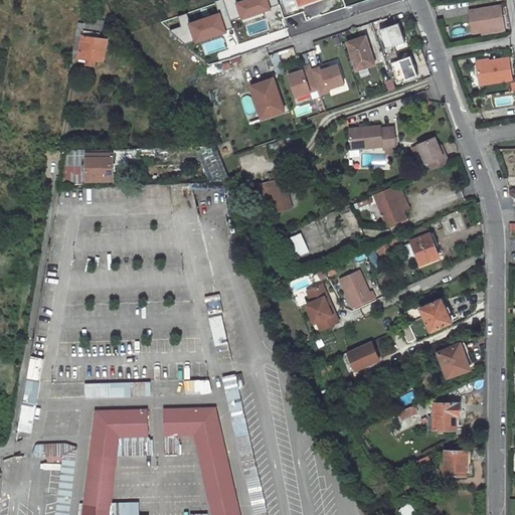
[(501,6),(469,10),(473,33),(481,32),(496,29),(496,31),(505,30),(501,6)]
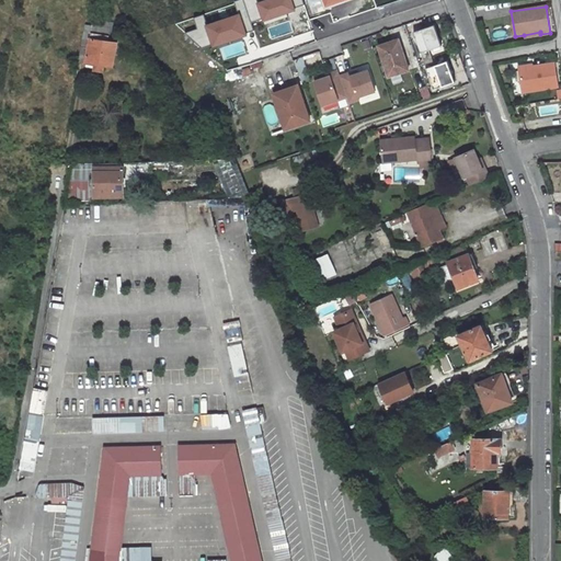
[(413,32),(423,60),(432,57),(428,50),(442,45),(434,24),(413,32)]
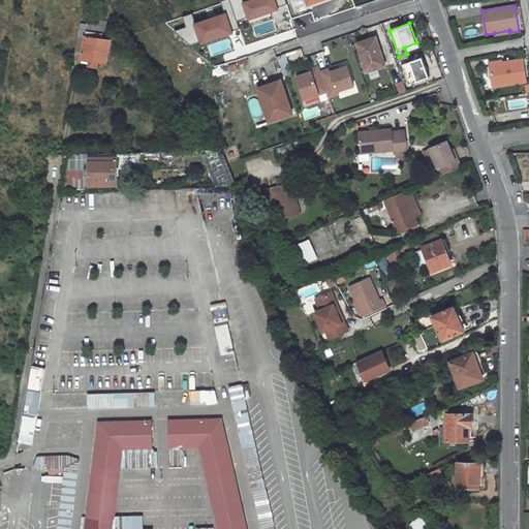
[(101,39),(103,34),(86,31),(85,37),(78,36),(73,58),(106,63),(111,41),(101,39)]
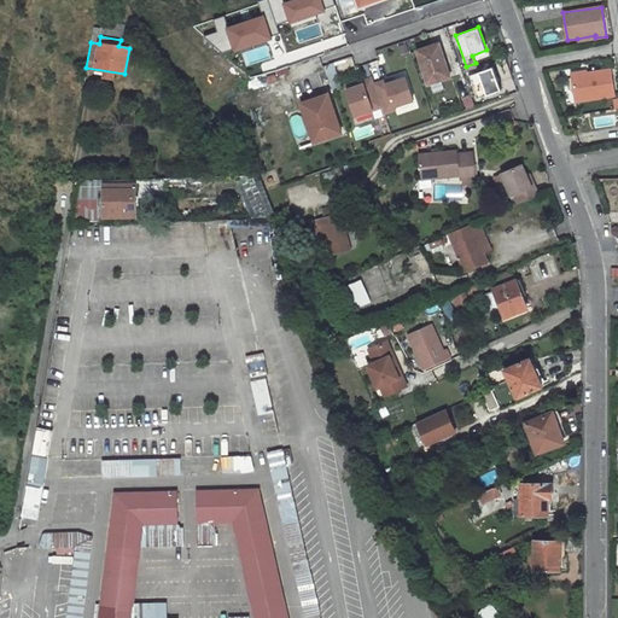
[(439,44),(417,51),(427,83),(450,77),(439,44)]
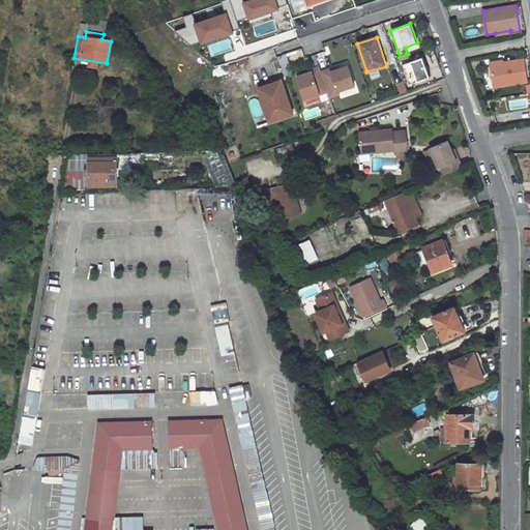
[(294,60),(304,57),(302,50),(292,54),(294,60)]
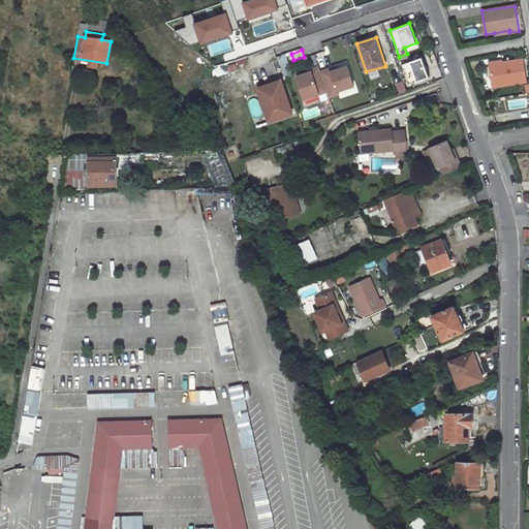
[(407,54),(399,57),(409,84),(429,76),(422,57),(409,61),(407,54)]
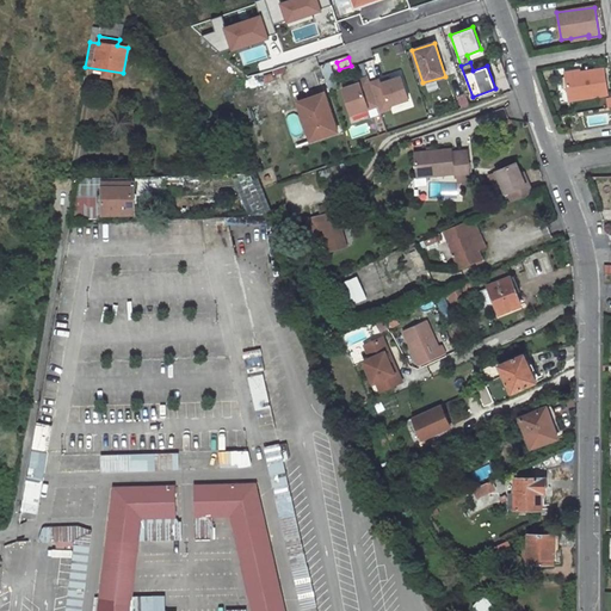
[(322,72),(323,75),(333,72),(329,63),(326,65),(322,72)]
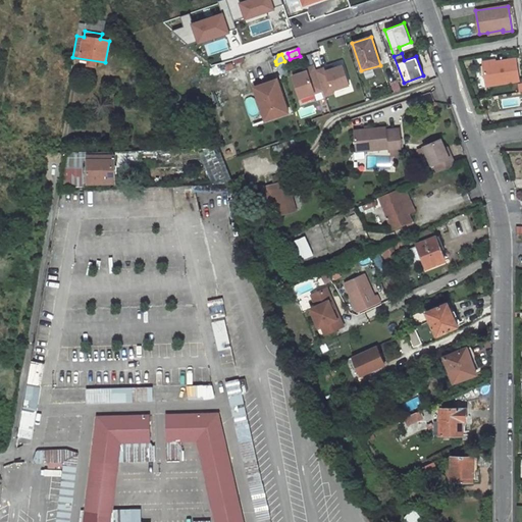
[(516,58),(482,63),(485,86),(519,81),(516,58)]
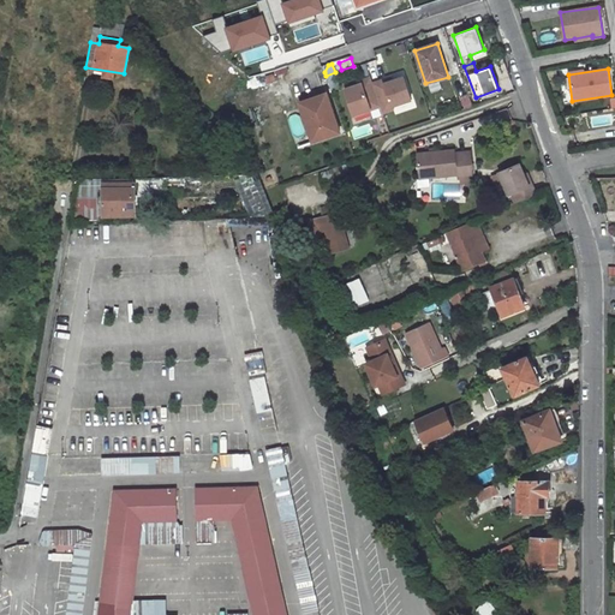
[(372,84),(371,78),(360,82),(362,85),(345,91),(354,117),(381,108),(372,84)]
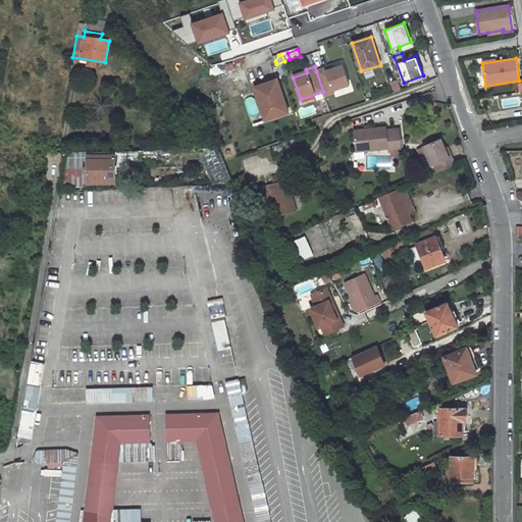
[(325,68),(316,71),(323,92),(325,97),(334,94),(333,91),(350,86),(343,66),(333,69),(326,71),(325,68)]
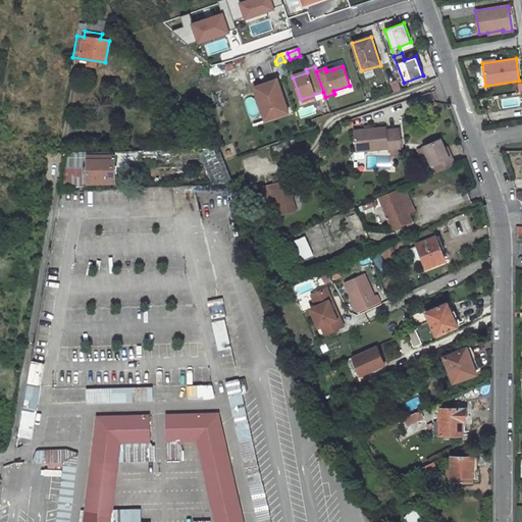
[(393,92),(402,90),(398,79),(389,81),(393,92)]
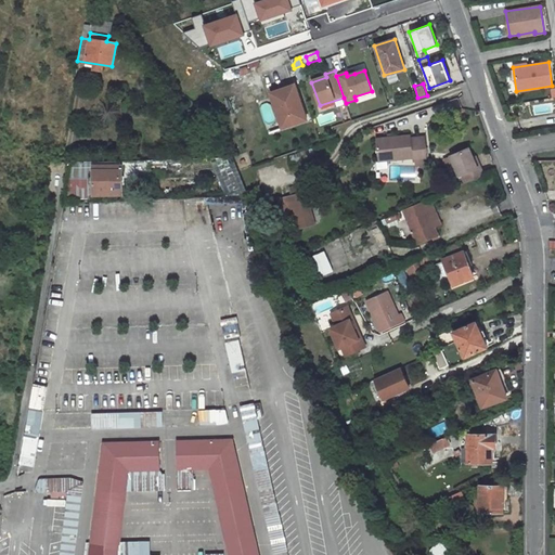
[(295,85),(293,86),(298,104),(301,103),(295,85)]
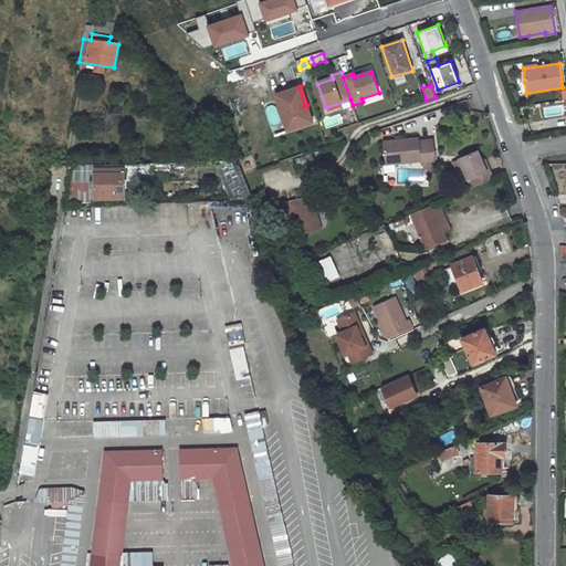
[(299,127),(313,123),(307,105),(304,106),(299,87),(275,95),(286,125),(296,122),(299,127)]
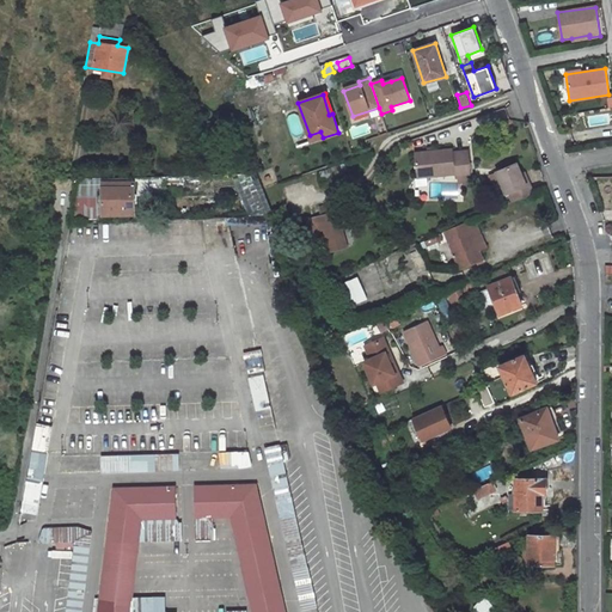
[(299,111),(288,115),(294,136),(305,133),(299,111)]
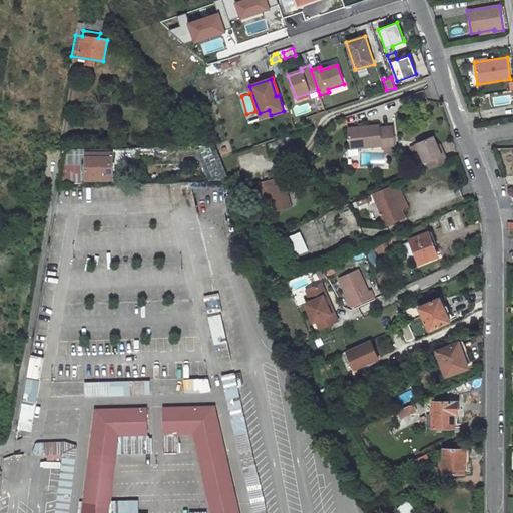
[(321,97),(314,100),(318,113),(325,110),(321,97)]
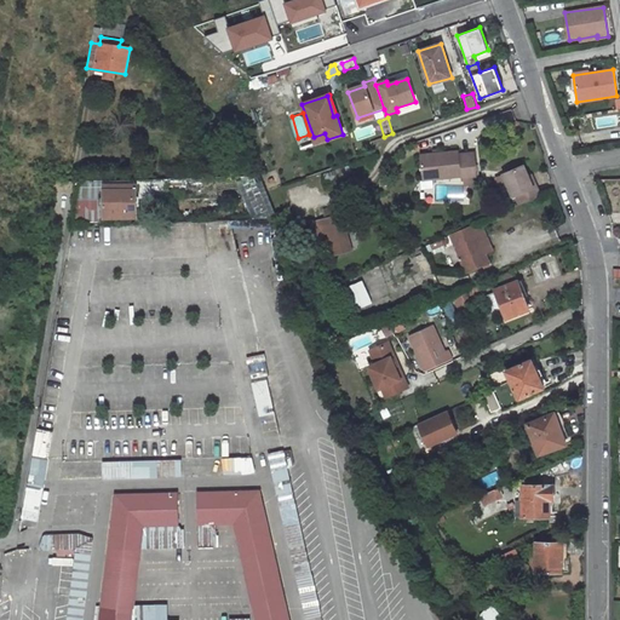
[(352,128),(355,141),(375,136),(373,124),(352,128)]
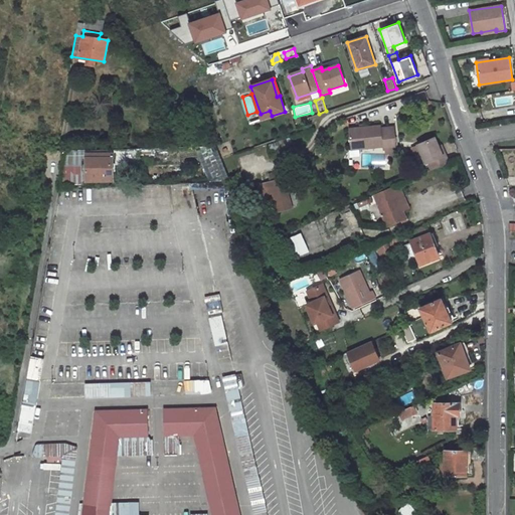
[(270,111),(261,114),(263,120),(272,116),(270,111)]
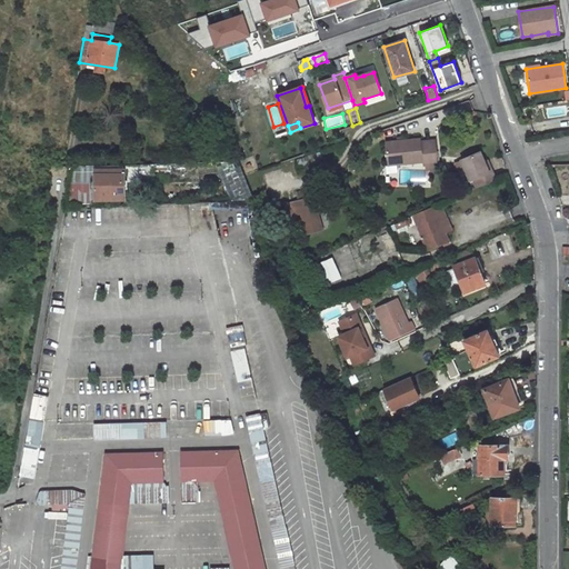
[(389,167),(423,163),(425,167),(426,167),(439,166),(437,141),(422,142),(422,139),(387,142),(389,167)]
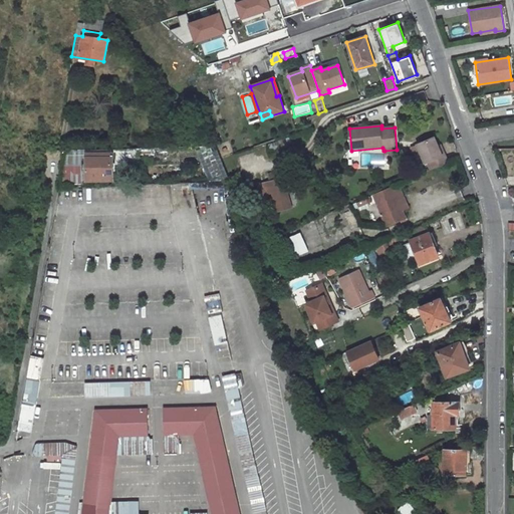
[(443,157),(439,148),(435,138),(419,145),(427,164),(429,163),(432,170),(448,163),(446,156),(443,157)]
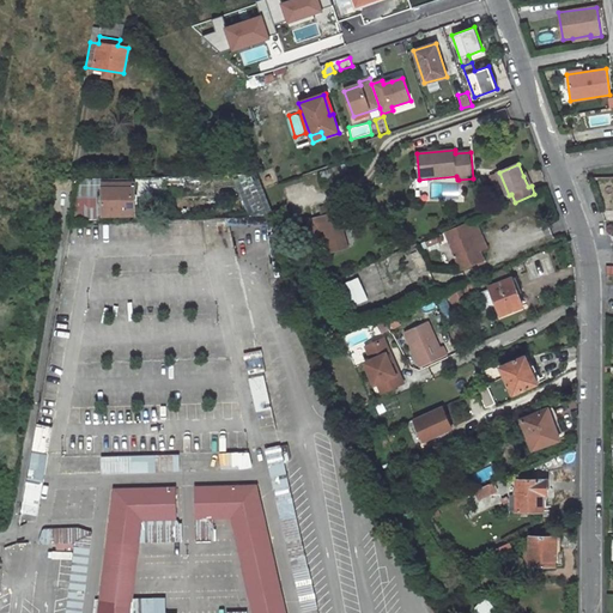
[(266,173),(240,174),(242,216),(268,214),(266,173)]
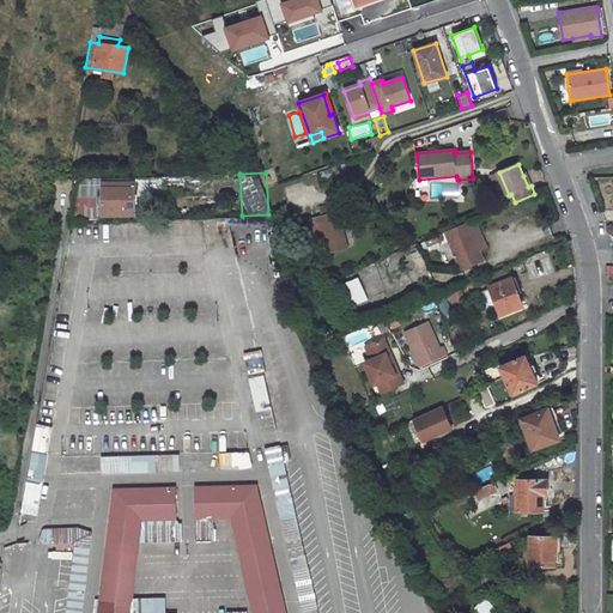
[(103,201),(76,201),(73,216),(103,213),(132,213),(131,194),(161,193),(161,177),(103,178),(103,182),(103,201)]
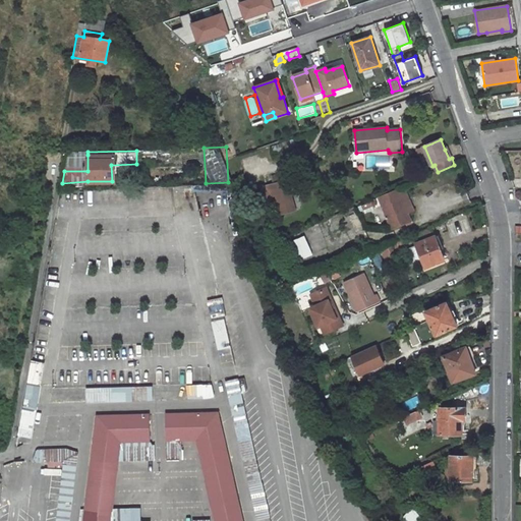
[(67,153),(64,171),(88,171),(88,155),(88,152),(67,153)]
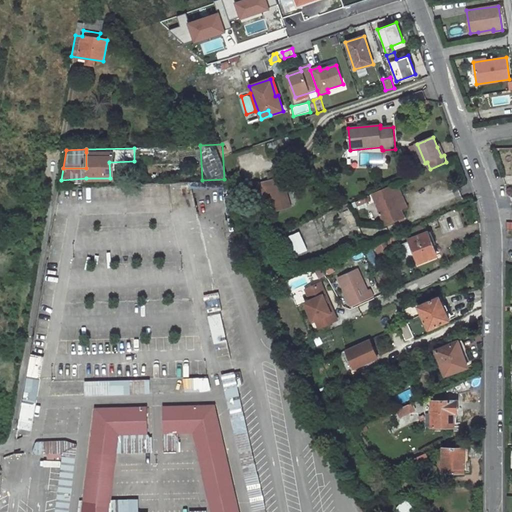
[(395,149),(383,150),(384,160),(396,158),(395,149)]
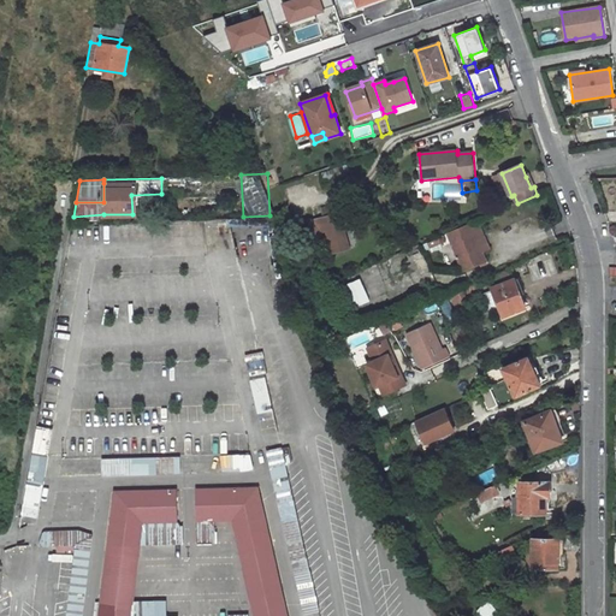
[(333,207),(317,212),(319,219),(335,215),(333,207)]
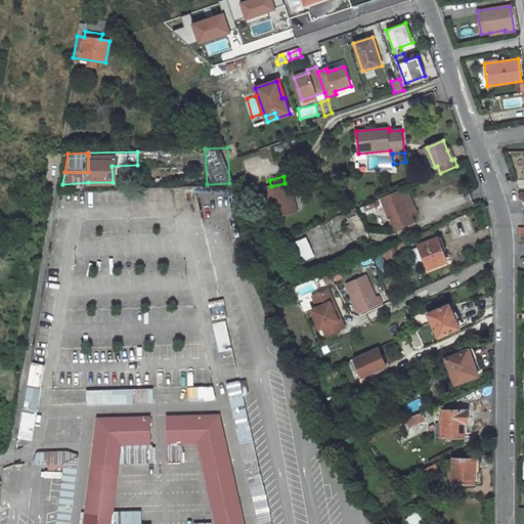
[(294,214),(285,183),(271,186),(280,218),(294,214)]
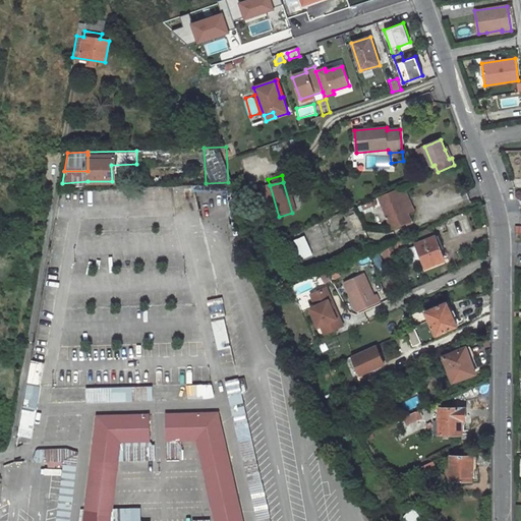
[(398,189),(379,196),(393,229),(411,221),(398,189)]
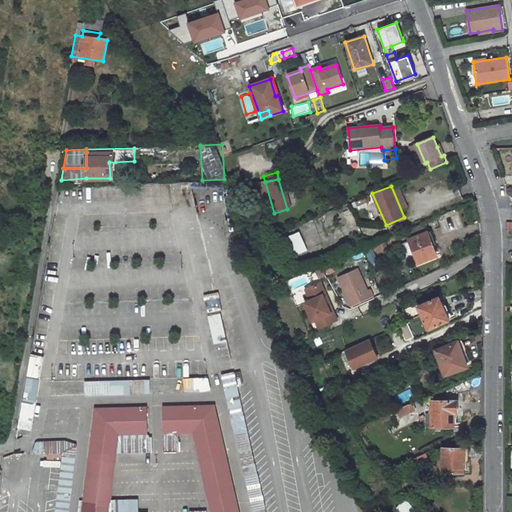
[(367,196),(356,201),(360,209),(371,203),(367,196)]
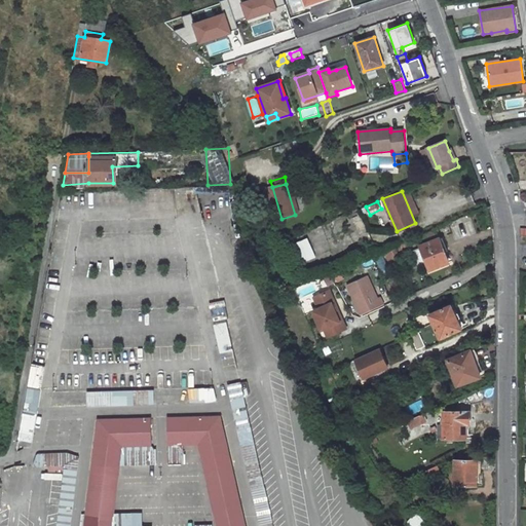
[(431,270),(449,263),(440,238),(437,230),(418,237),(422,248),(415,251),(420,266),(428,262),(431,270)]
